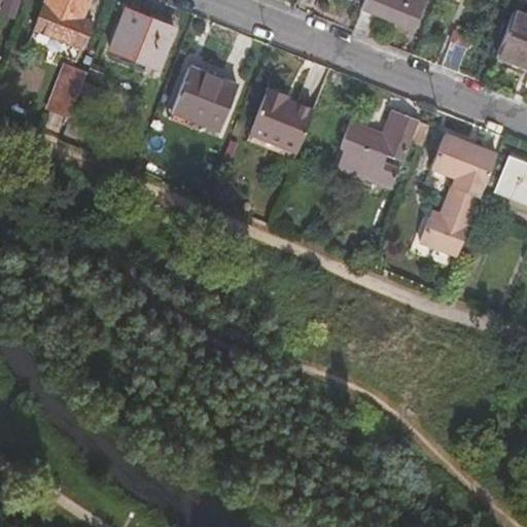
[(90,0),(44,0),(35,27),(83,45),(94,23),(83,19),(90,0)]
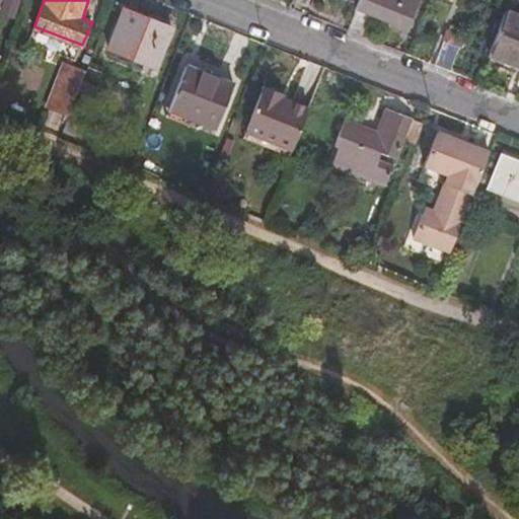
[(364,0),(354,32),(367,39),(376,14),(413,27),(423,0),(364,0)]
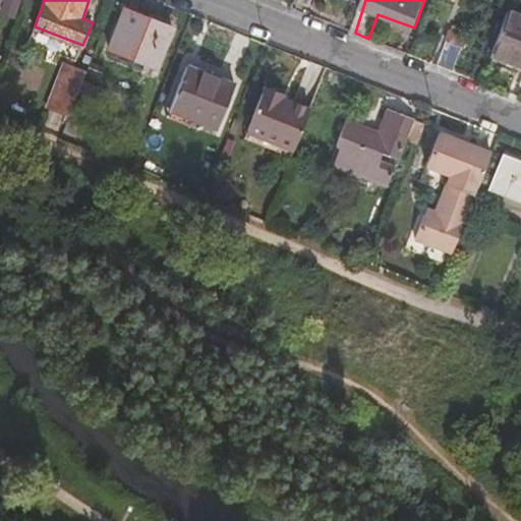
[(161,70),(177,27),(127,8),(112,51),(161,70)]
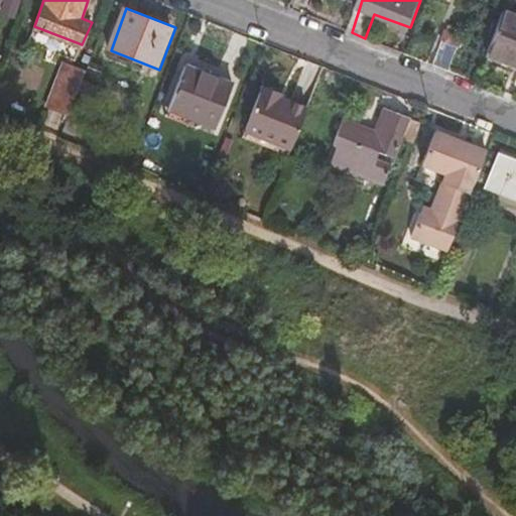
[(515,14),(506,11),(489,56),(515,66),(515,14)]
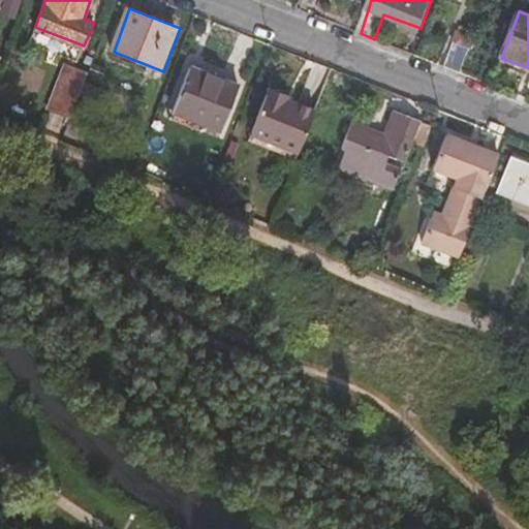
[(444,66),(461,73),(467,59),(471,47),(456,39),(444,66)]
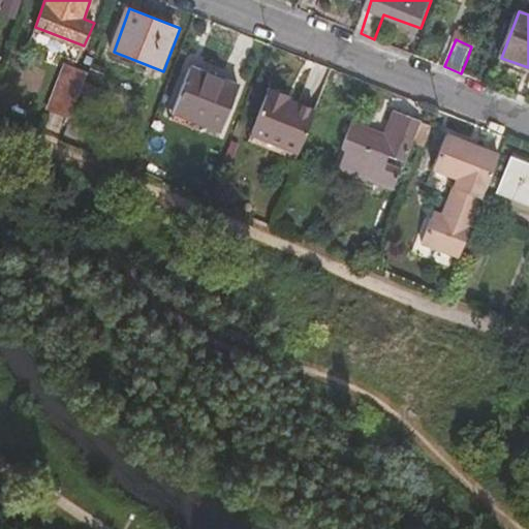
[(221,128),(238,84),(188,65),(172,110),(221,128)]
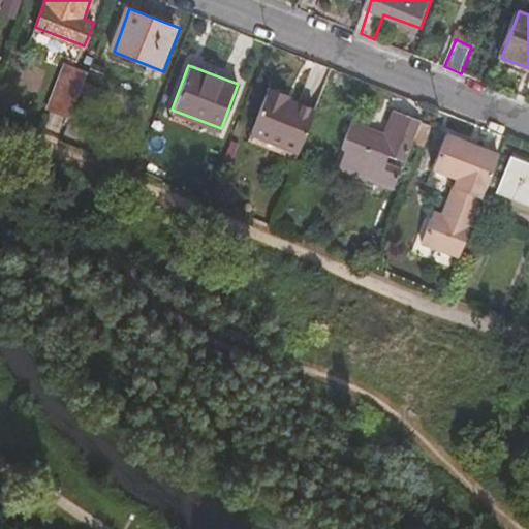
[(54,112),(72,119),(73,115),(85,85),(89,74),(70,68),(54,112)]
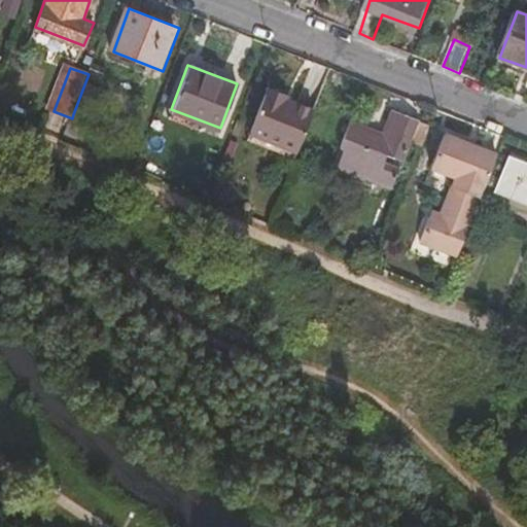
[(84,84),(73,114),(89,119),(99,91),(84,84)]
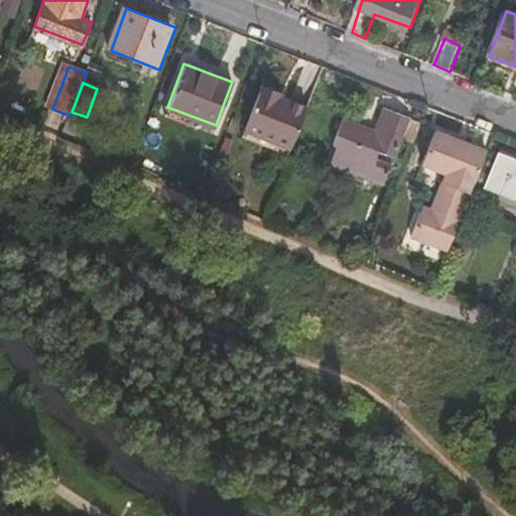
[(281,144),(293,149),(309,109),(280,98),(281,95),(262,87),(245,131),(281,144)]
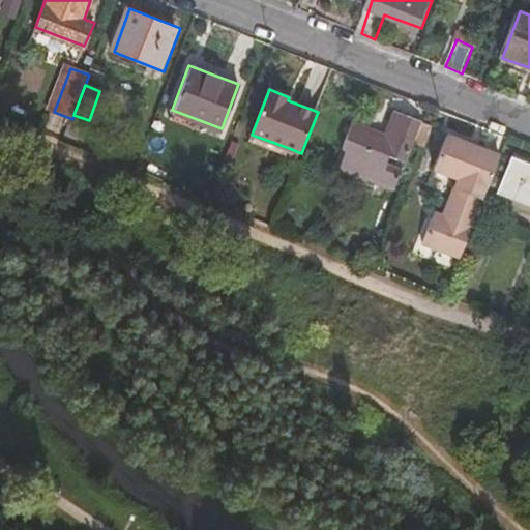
[(415,142),(428,147),(436,126),(398,112),(387,141),(378,137),(378,134),(354,124),(344,150),(348,152),(342,169),(396,190),(415,142)]
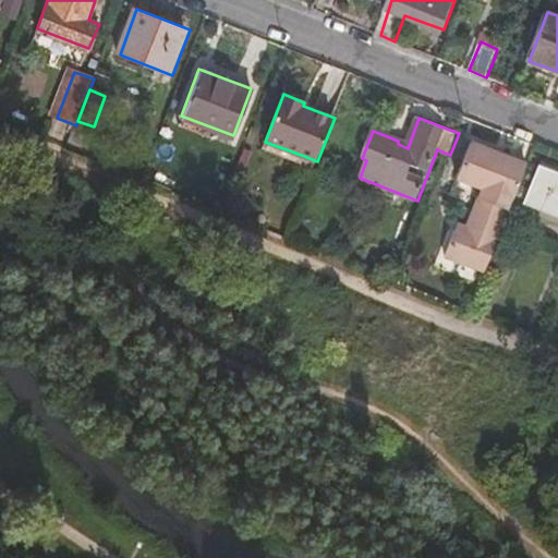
[(301,164),(304,156),(265,142),(263,149),(301,164)]
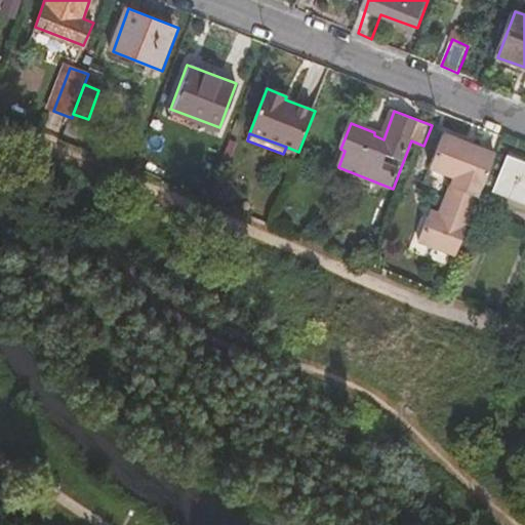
[(457,256),(498,156),(447,136),(434,169),(457,179),(442,216),(441,221),(430,217),(420,241),(457,256)]
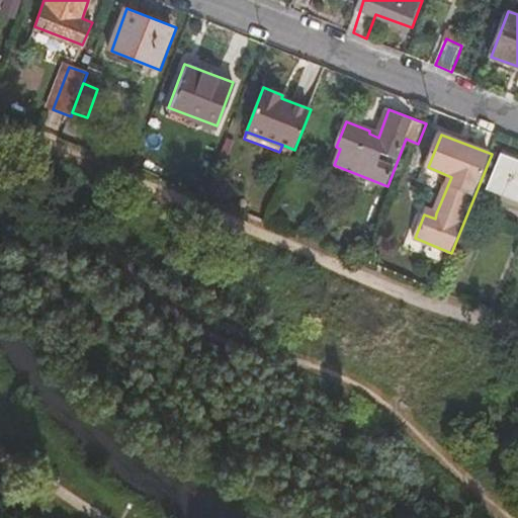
[(517,162),(499,156),(487,186),(517,197),(517,162)]
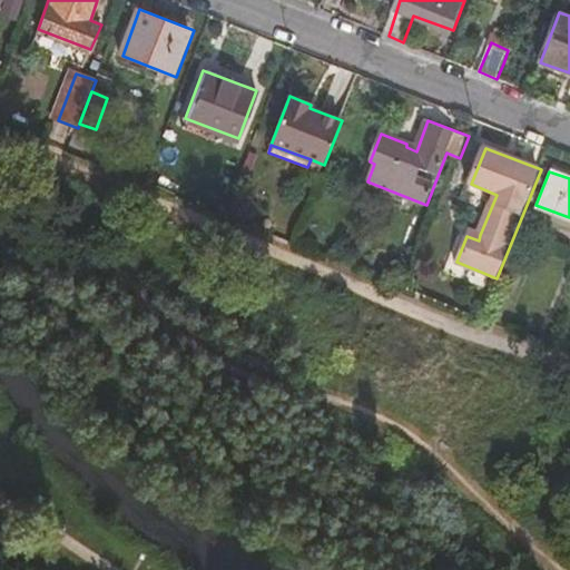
[(249,207),(237,202),(232,217),(244,222),(249,207)]
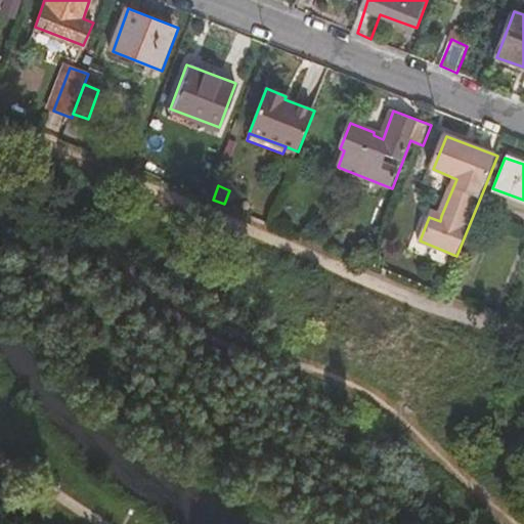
[(440,221),(441,216),(431,212),(429,217),(440,221)]
